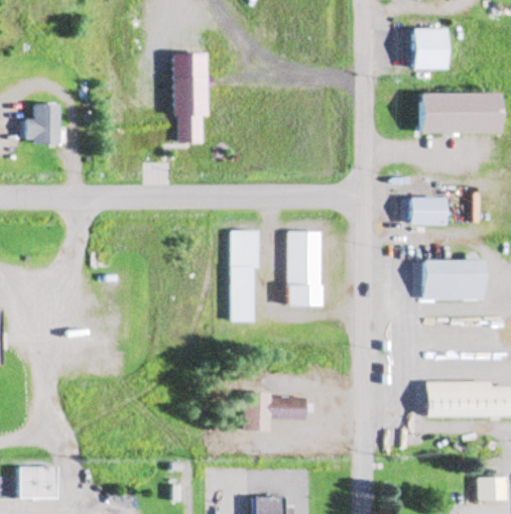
[(408,28),(408,69),(441,69),(441,28),(408,28)]
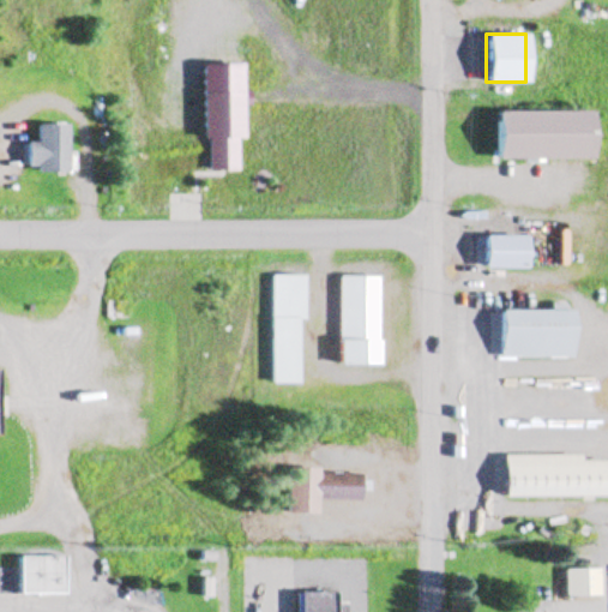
[(494,157),(590,156),(590,109),(494,109),(494,157)]
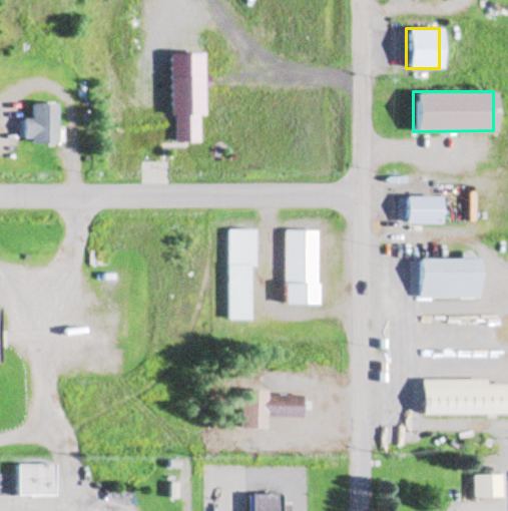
[(57,142),(57,103),(33,103),(33,118),(24,118),(24,142),(57,142)]
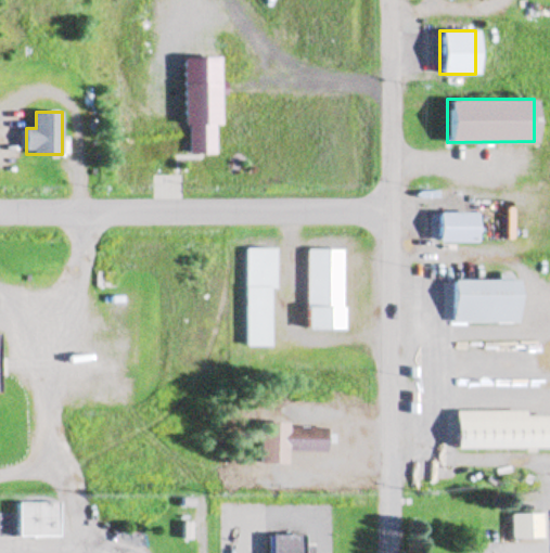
[(437,243),(476,243),(476,211),(437,211),(437,243)]
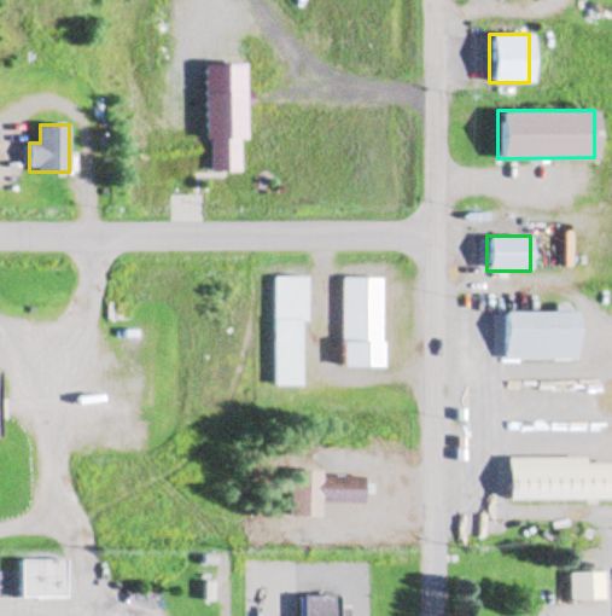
[(303,387),(304,277),(277,277),(275,387),(303,387)]
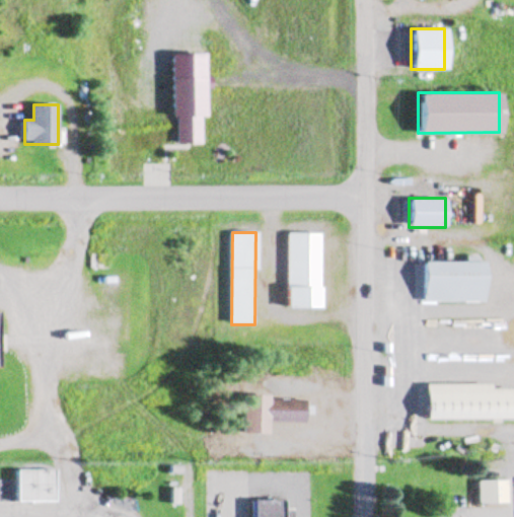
[(289,232),(288,309),(322,309),(322,233),(289,232)]
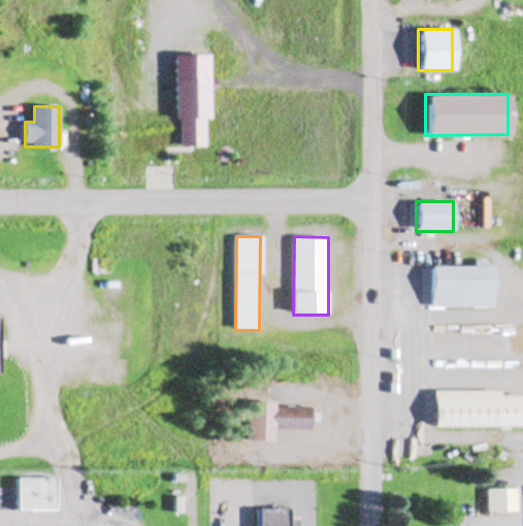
[(491,265),(429,266),(429,283),(491,282),(491,265)]
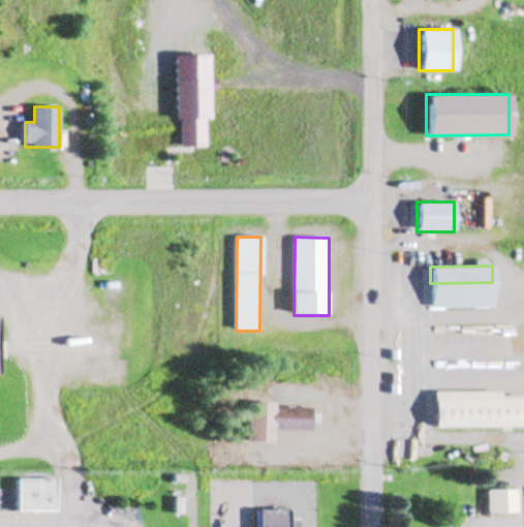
[(523,396),(499,396),(499,392),(432,392),(432,428),(523,427),(523,396)]
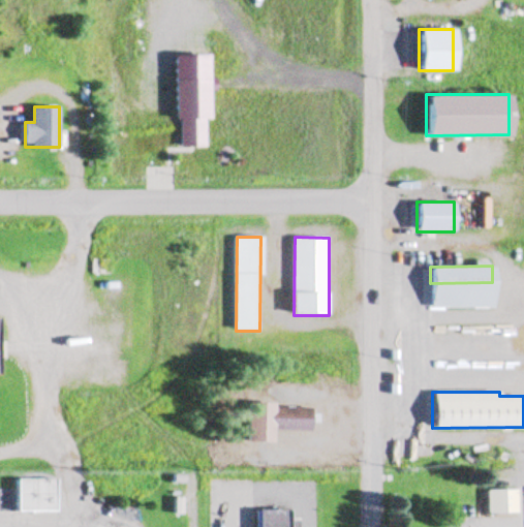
[(275,430),(312,431),(313,405),(250,404),(249,441),(274,442),(275,430)]
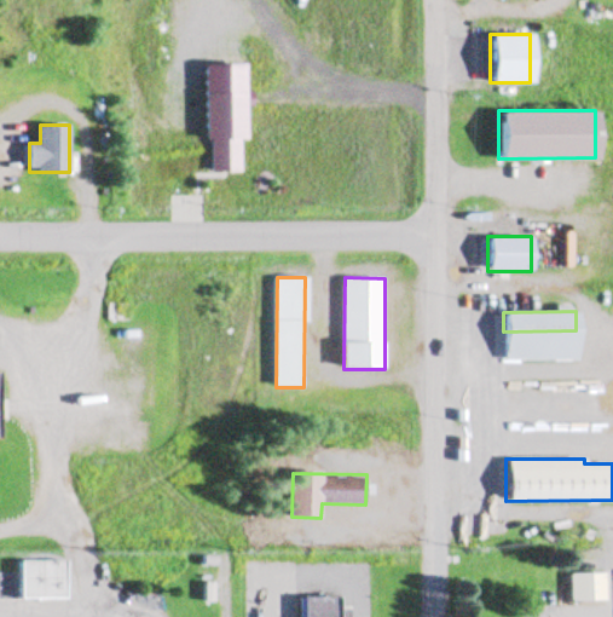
[(21,598),(22,559),(70,560),(69,599),(21,598)]
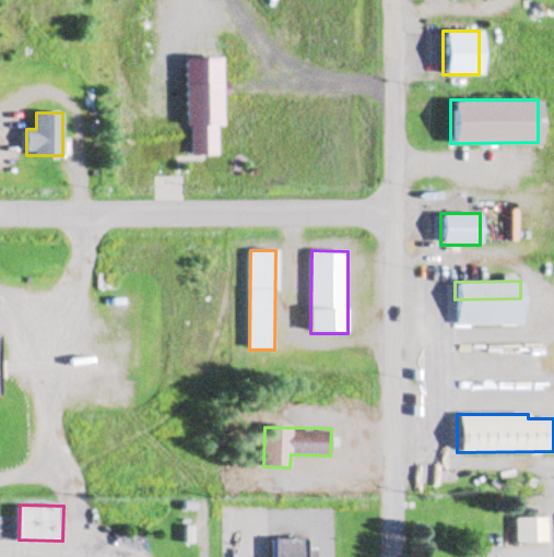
[(547,543),(547,517),(516,517),(516,543),(547,543)]
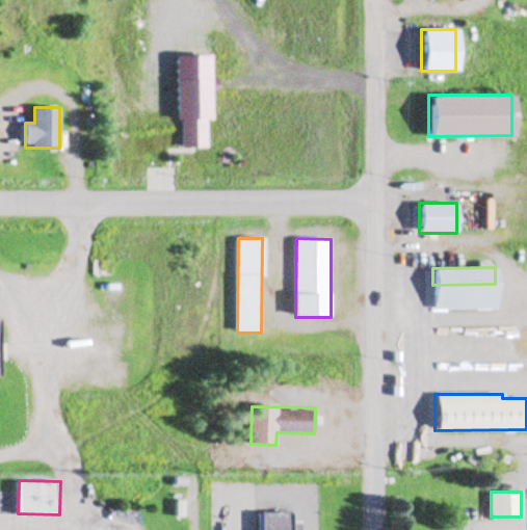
[(259,512),(258,529),(294,529),(295,512),(259,512)]
